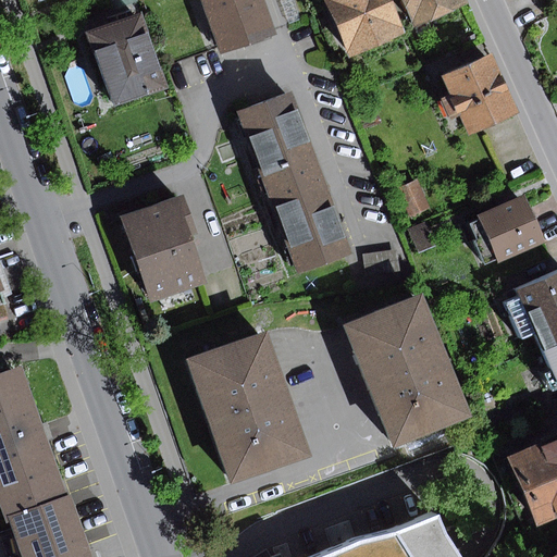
[(44,0),(47,10),(73,0),(44,0)]
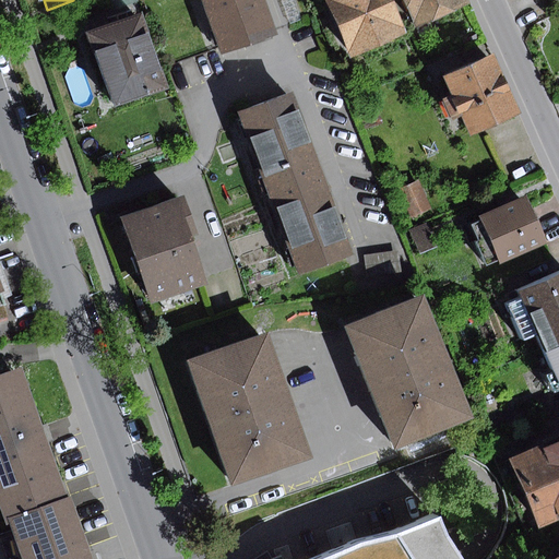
[(202,0),(223,57),(281,37),(268,0),(202,0)]
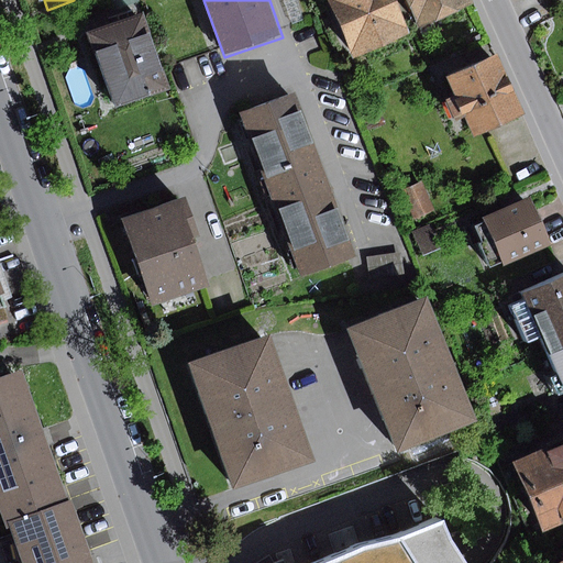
[(329,0),(354,59),(411,36),(396,0),(329,0)]
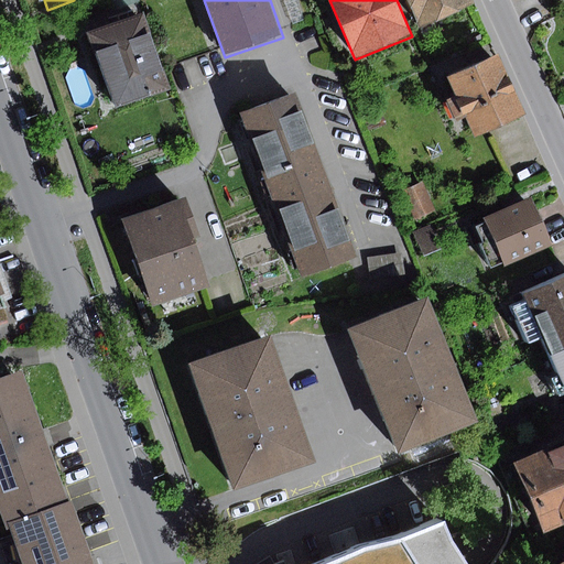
[(407,0),(419,30),(476,7),(472,0),(407,0)]
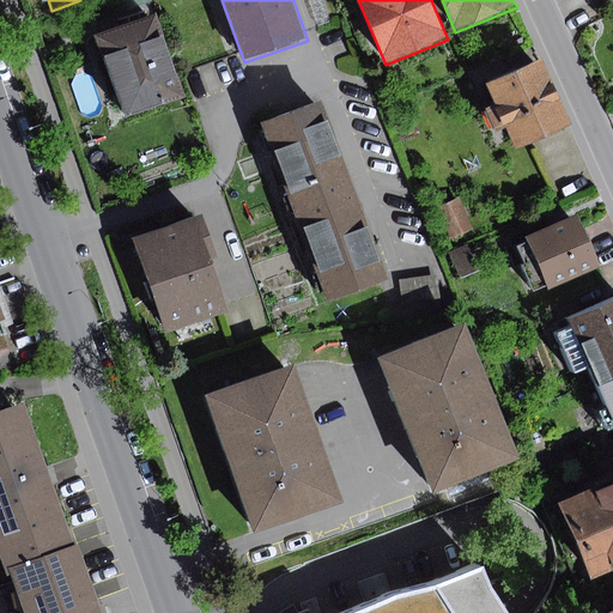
[(167,14),(86,40),(115,131),(195,105),(167,14)]
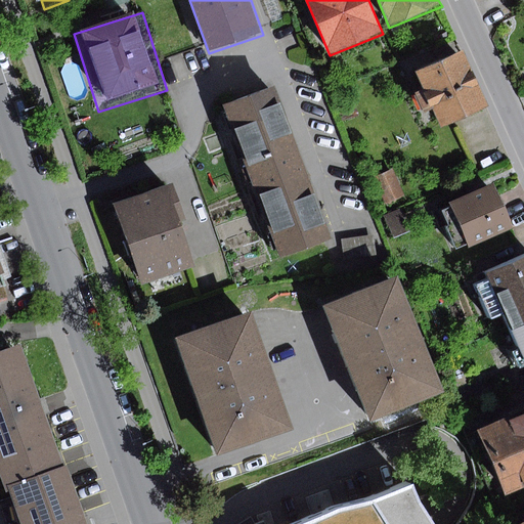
[(488,110),(463,53),(419,75),(442,129),(488,110)]
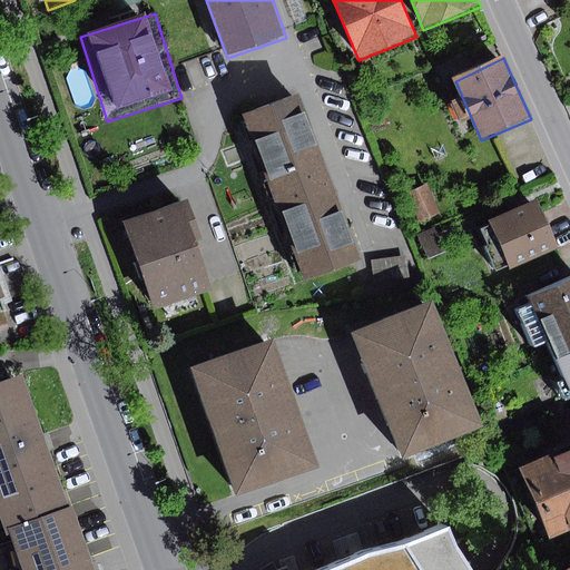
[(245,116),(276,200),(332,179),(320,147),(301,96),(245,116)]
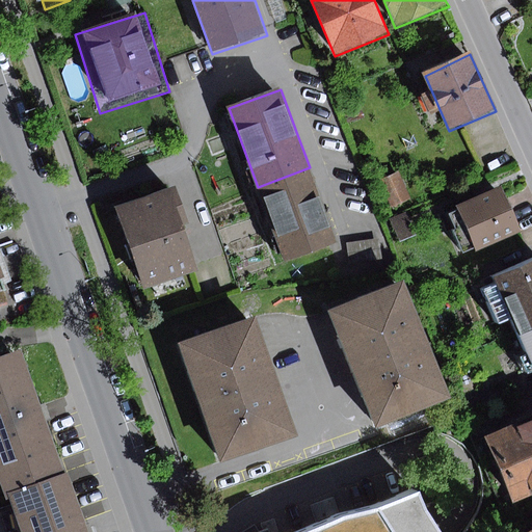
[(321,197),(310,167),(258,187),(287,264),(339,244),(321,197)]
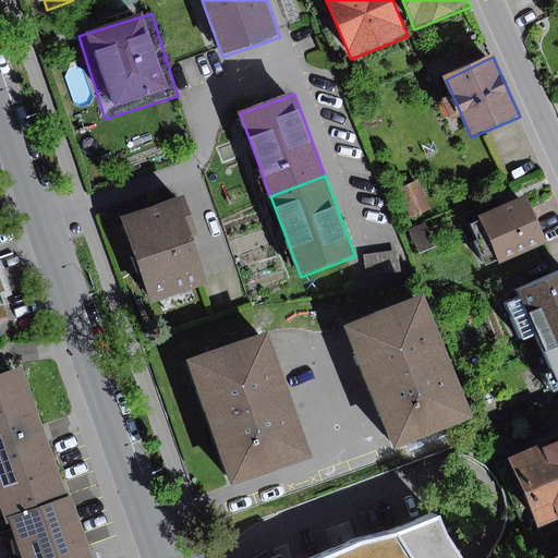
[(419,181),(398,191),(411,218),(432,209),(419,181)]
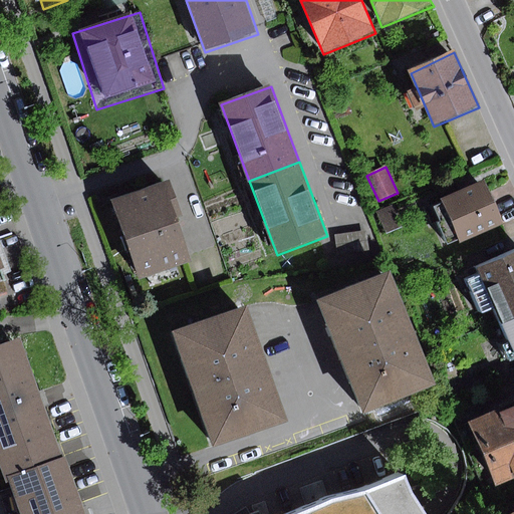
[(171,180),(112,201),(140,279),(194,260),(179,218),(184,217),(171,180)]
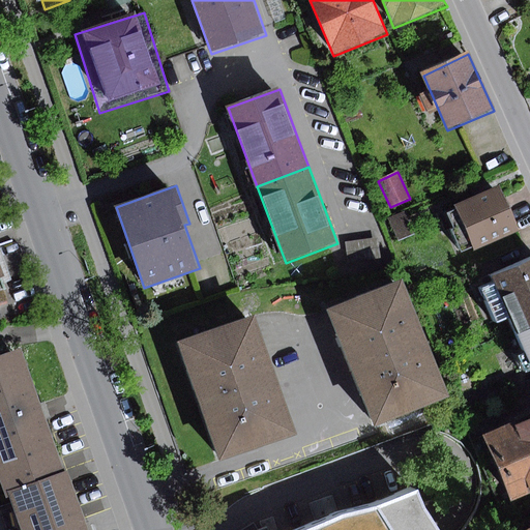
[(519,230),(501,187),(445,209),(463,253),(519,230)]
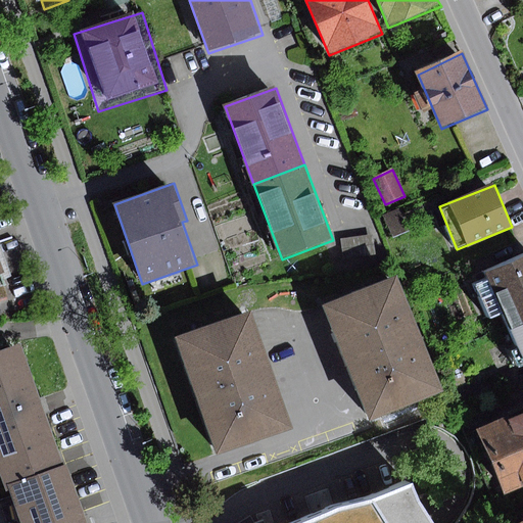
[(398,208),(383,216),(393,237),(409,230),(398,208)]
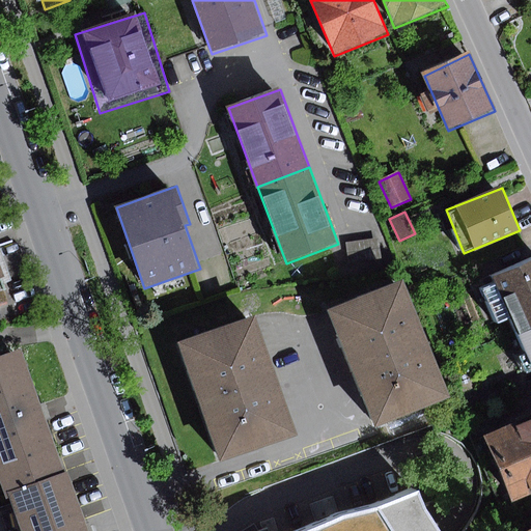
[(379,239),(345,244),(348,263),(382,258),(379,239)]
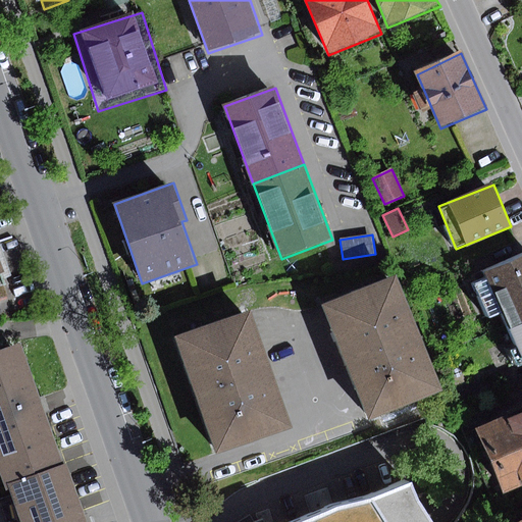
[(0,285),(11,282),(0,250),(0,285)]
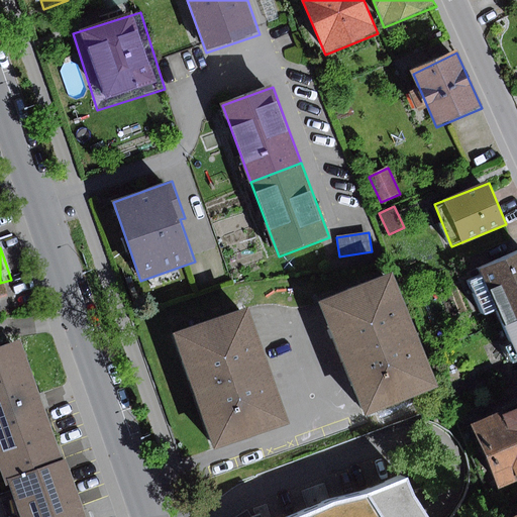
[(483,317),(495,311),(502,326),(516,319),(516,251),(479,269),(481,276),(467,281),(483,317)]
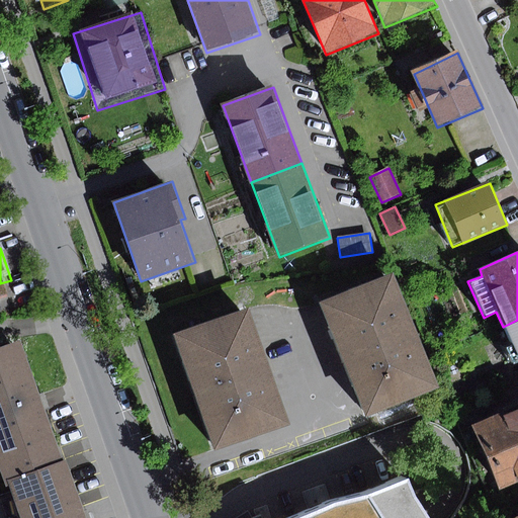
[(393,273),(318,303),(363,415),(438,384),(393,273)]
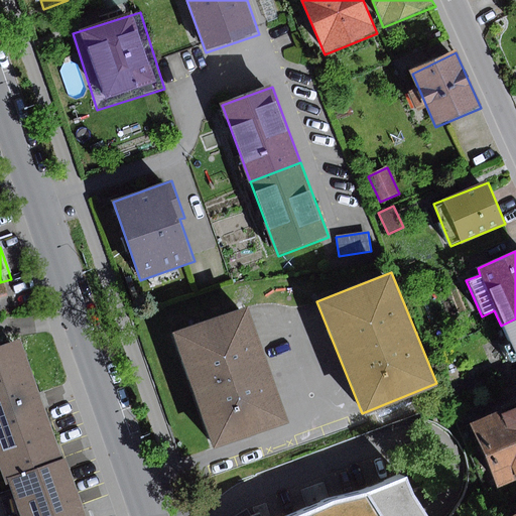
[(287,421),(248,307),(171,335),(211,447),(287,421)]
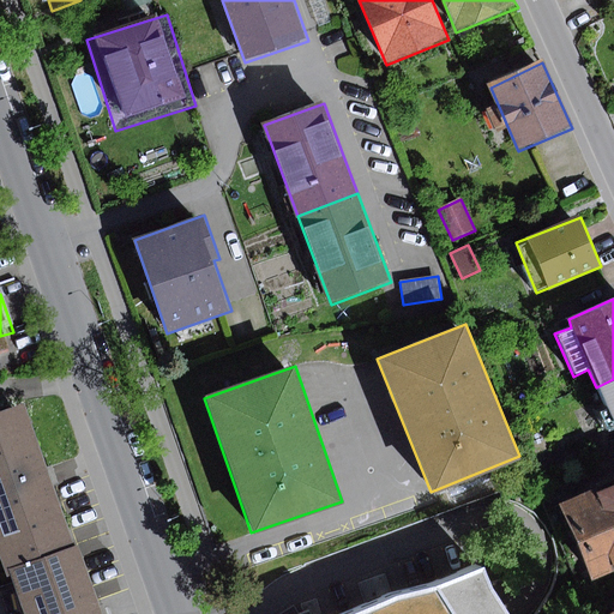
[(613,379),(596,387),(603,405),(595,409),(606,433),(613,431),(613,432),(613,379)]
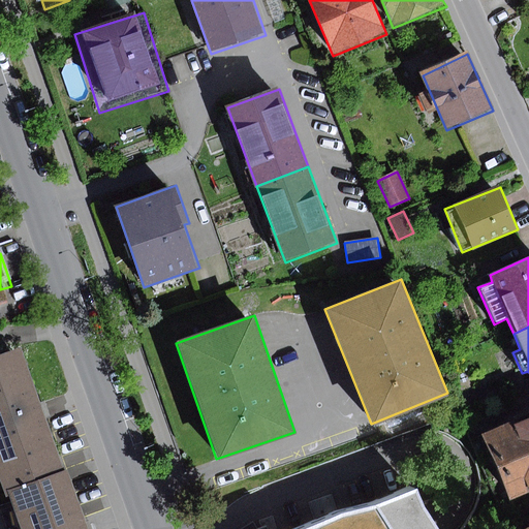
[(22,349),(0,356),(0,476),(6,493),(10,491),(65,472),(22,349)]
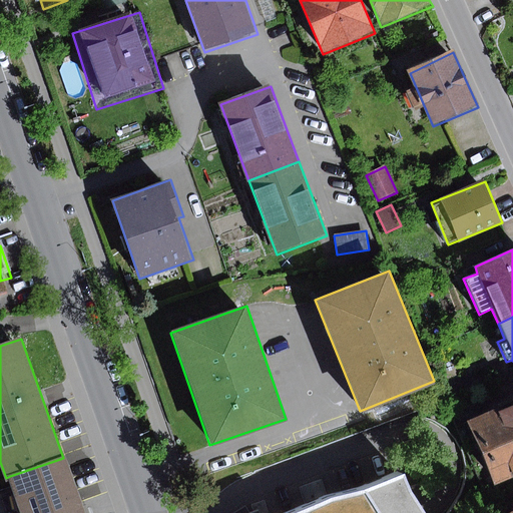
[(512,476),(512,405),(470,424),(495,484),(512,476)]
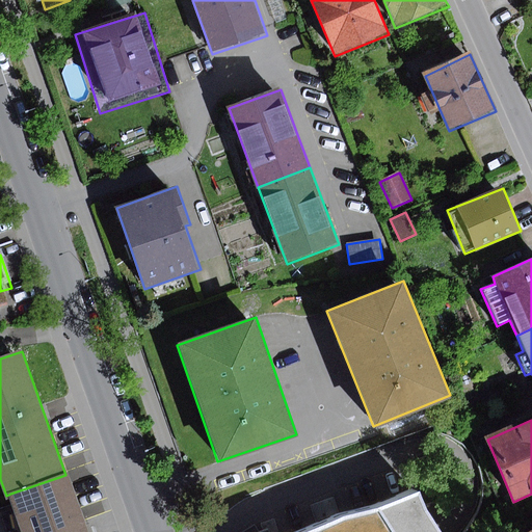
[(65,475),(10,494),(15,505),(24,531),(87,531),(69,475),(65,475)]
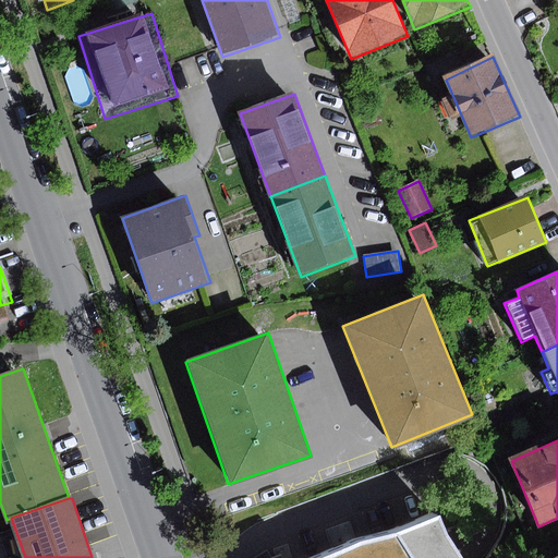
[(316,557),(457,557),(443,533),(435,514),(391,533),(355,541),(316,557)]
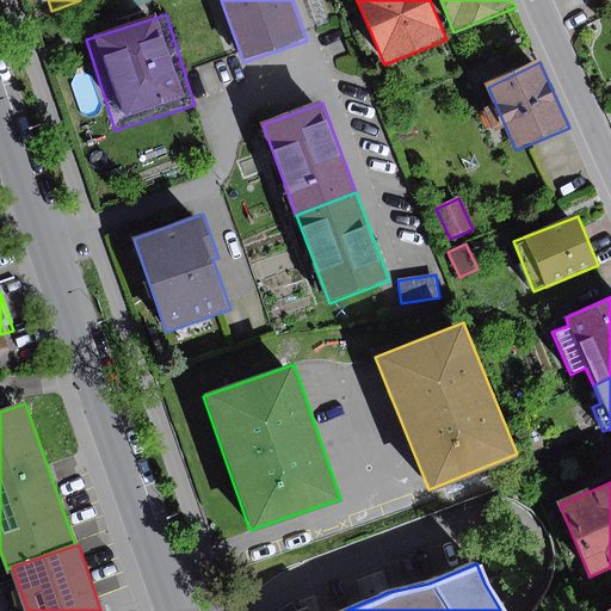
[(0,610),(28,610),(17,580),(0,585),(0,610)]
